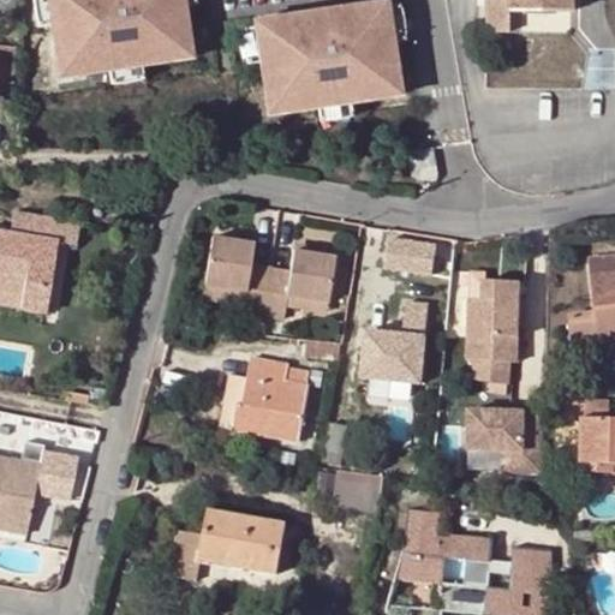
[(35,0),(36,11),(41,29),(53,28),(48,0),(35,0)]
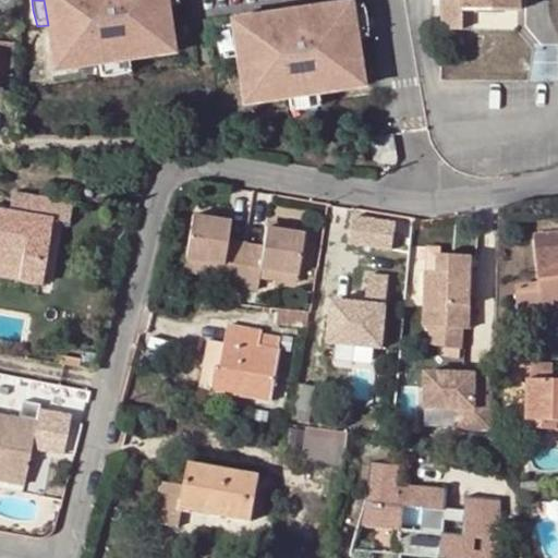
[(165,36),(165,35),(160,10),(169,9),(168,5),(167,0),(44,0),(48,25),(49,28),(57,27),(61,52),(61,53),(75,51),(76,61),(77,61),(97,58),(98,64),(133,59),(132,52),(152,49),(153,49),(150,38),(165,36)]
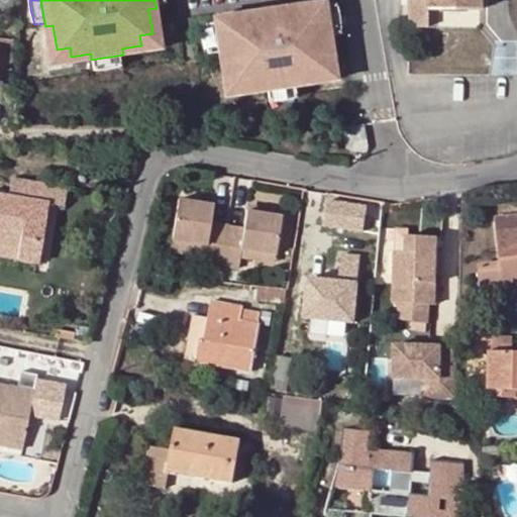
[(329,63),(328,62),(325,38),(332,37),(331,33),(327,4),(326,0),(300,4),(301,8),(284,10),(286,18),(260,22),(259,14),(242,17),(241,14),(215,18),(216,21),(221,52),(221,56),(228,54),(232,77),(232,78),(245,76),(247,86),(248,86),(267,83),(268,89),(299,84),(298,78),(316,75),(317,75),(316,65),(329,63)]
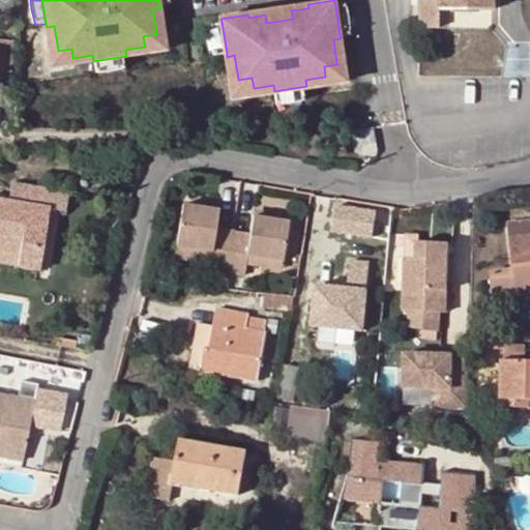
[(489,11),(489,0),(419,0),(420,28),(436,28),(436,12),(489,11)]
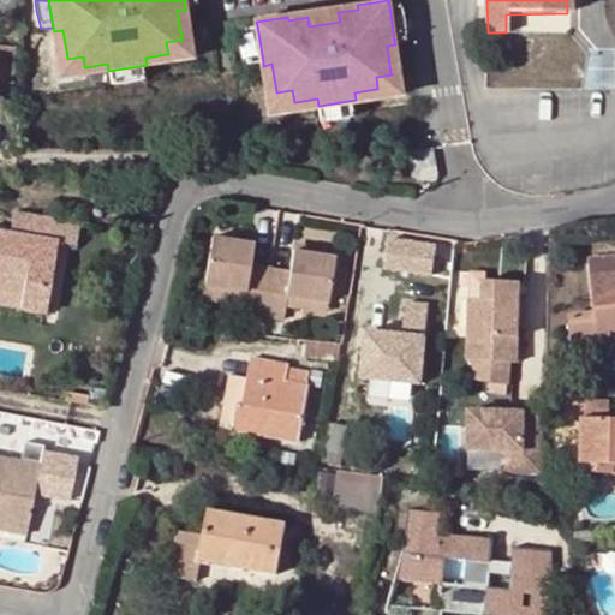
[(394,40),(407,39),(407,37),(406,19),(401,3),(389,5),(394,40)]
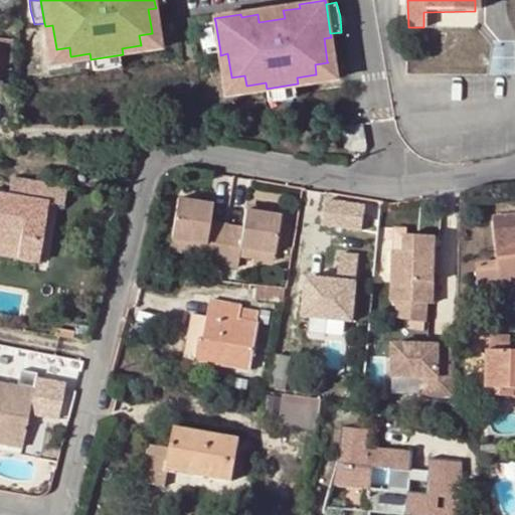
[(205,38),(209,53),(220,51),(215,21),(204,23),(205,38)]
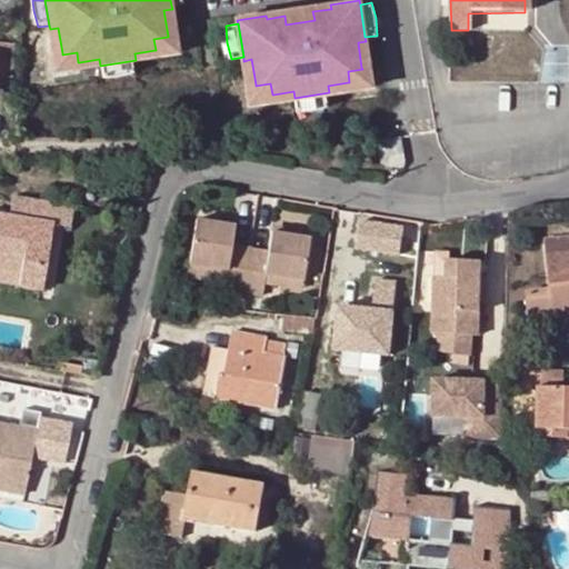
[(153,39),(156,50),(155,50),(156,58),(179,55),(176,35),(168,36),(168,37),(153,39)]
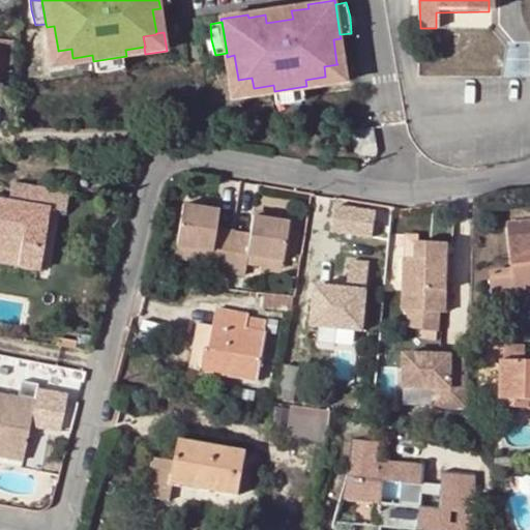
[(0,89),(11,91),(16,42),(0,40),(0,89)]
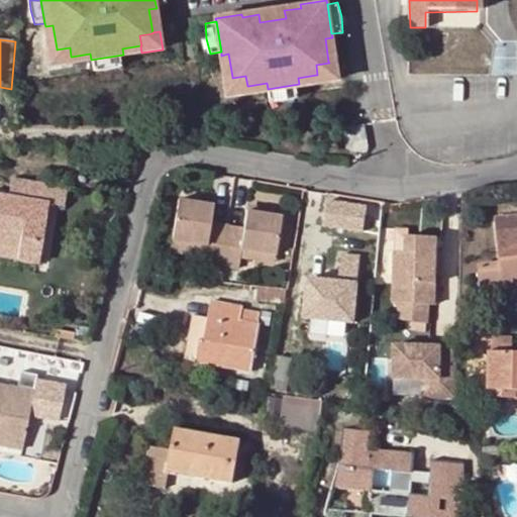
[(70,47),(57,49),(57,48),(49,49),(53,68),(74,64),(72,57),(71,57),(70,47)]
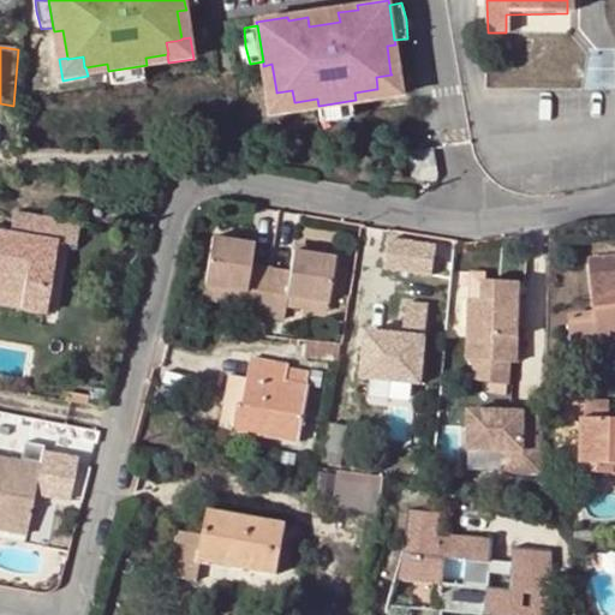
[(376,77),(377,89),(376,89),(378,97),(404,94),(400,72),(390,73),(392,75),(376,77)]
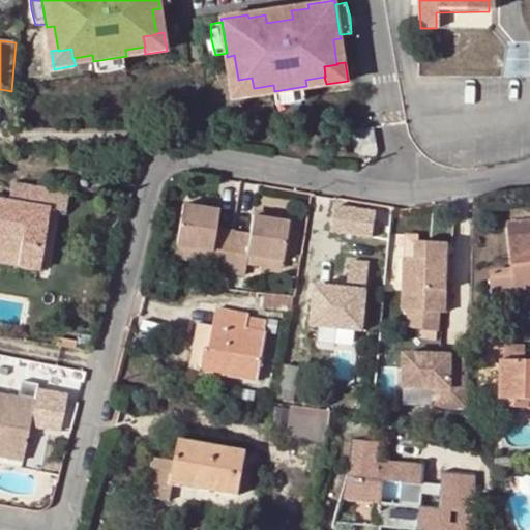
[(252,78),(238,80),(238,79),(231,80),(234,98),(256,95),(255,88),(254,88),(252,78)]
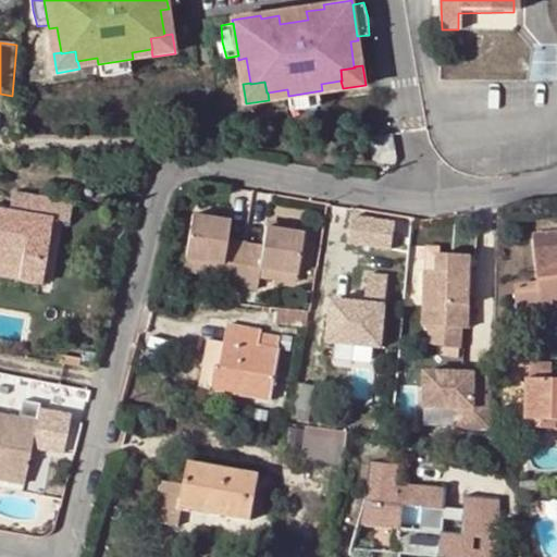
[(11,200),(72,207),(73,202),(12,192),(11,200)]
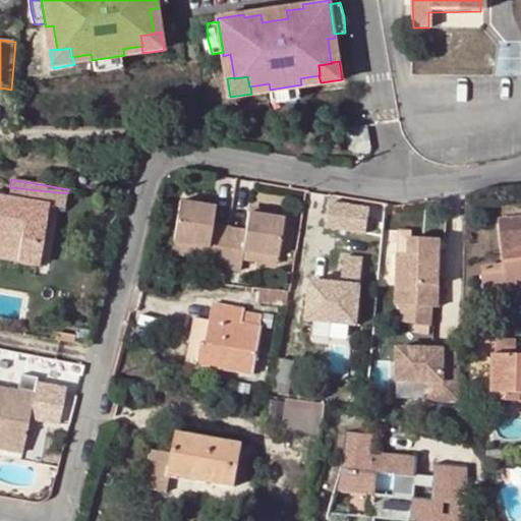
[(8,198),(0,197),(0,247),(18,250),(41,253),(49,207),(65,209),(67,193),(10,187),(8,198)]
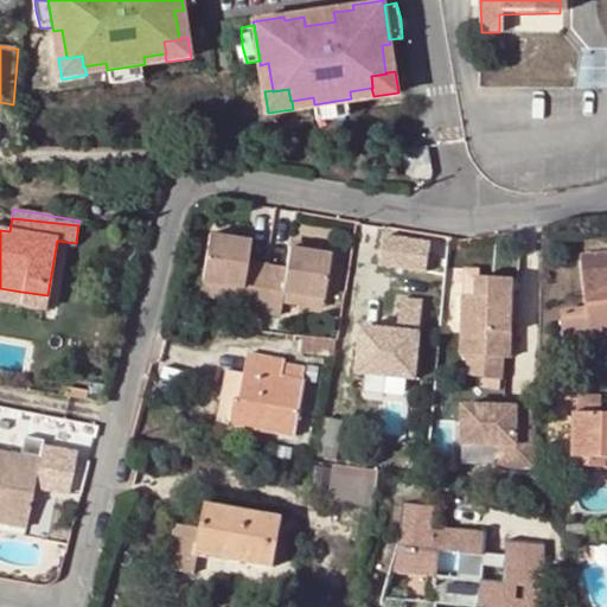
[(438,272),(443,240),(389,230),(384,262),(438,272)]
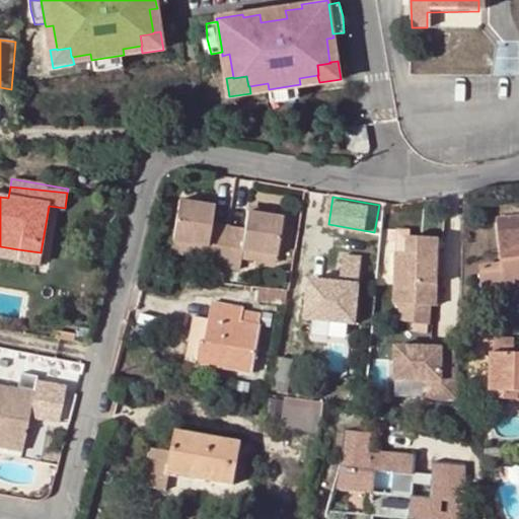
[(206,249),(205,258),(204,266),(221,269),(227,228),(227,227),(210,224),(213,210),(177,205),(171,245),(206,249)]
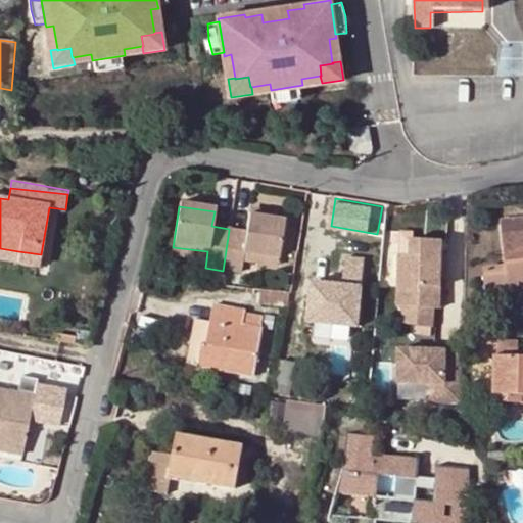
[(242,267),(243,257),(275,263),(281,223),(249,218),(246,234),(229,230),(223,271),(222,273),(241,276),(242,267)]
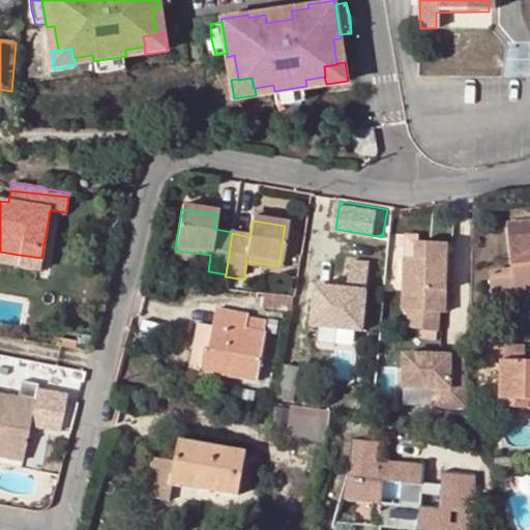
[(492,274),(494,296),(529,292),(529,221),(507,224),(512,272),(492,274)]
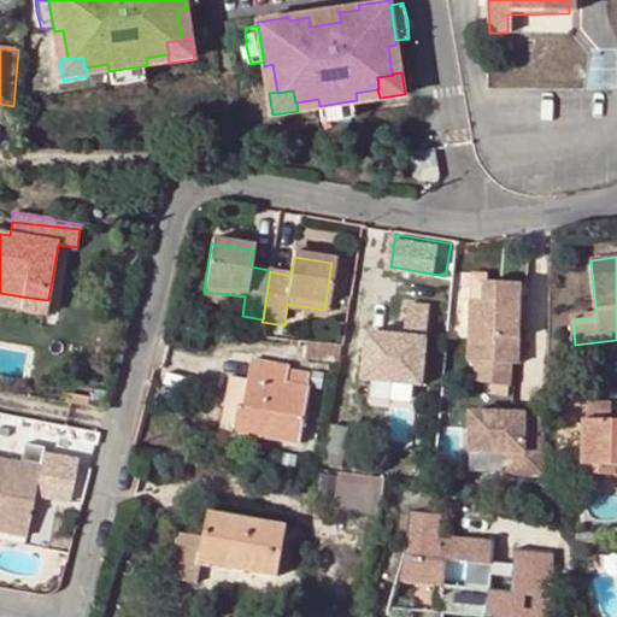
[(471,274),(470,303),(485,303),(485,282),(485,274),(471,274)]
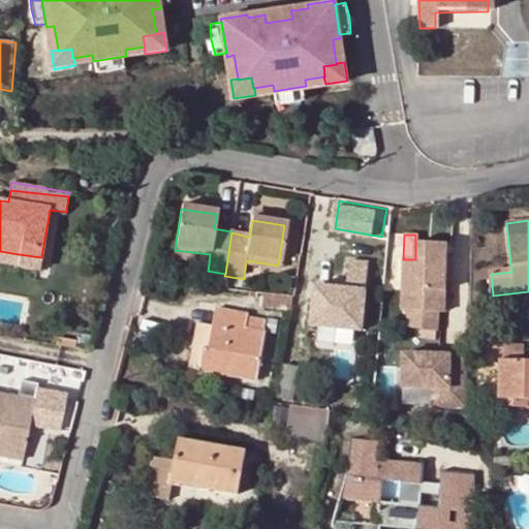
[(435,328),(435,310),(443,311),(445,249),(435,249),(436,243),(415,242),(415,259),(403,259),(401,309),(408,309),(407,327),(435,328)]
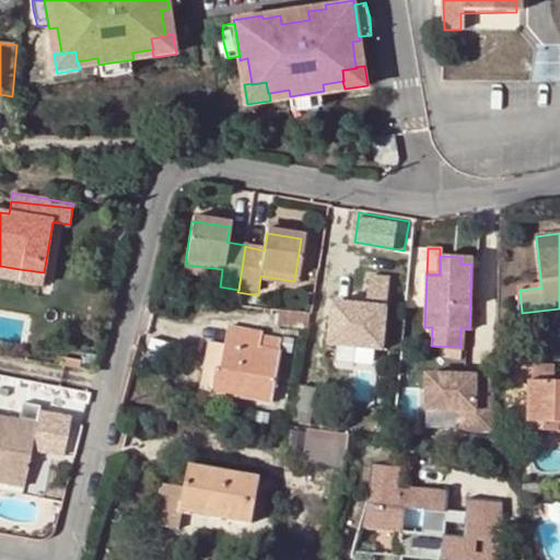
[(184,273),(221,279),(222,269),(185,265),(184,273)]
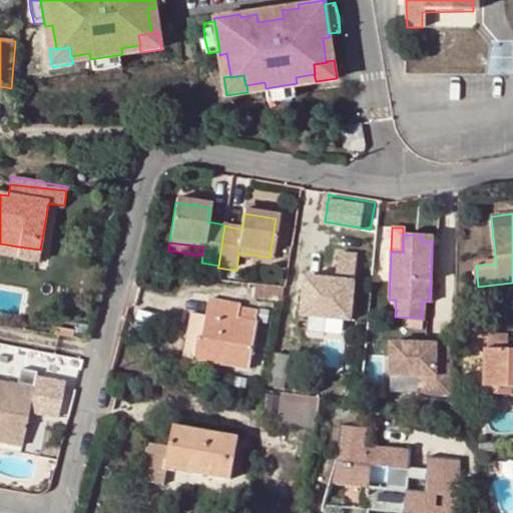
[(0,254),(16,258),(18,246),(0,243),(0,254)]
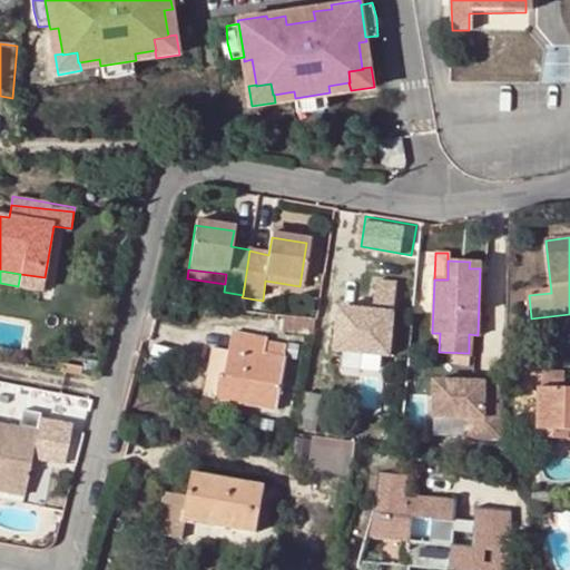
[(20,274),(18,286),(29,293),(42,291),(45,277),(20,274)]
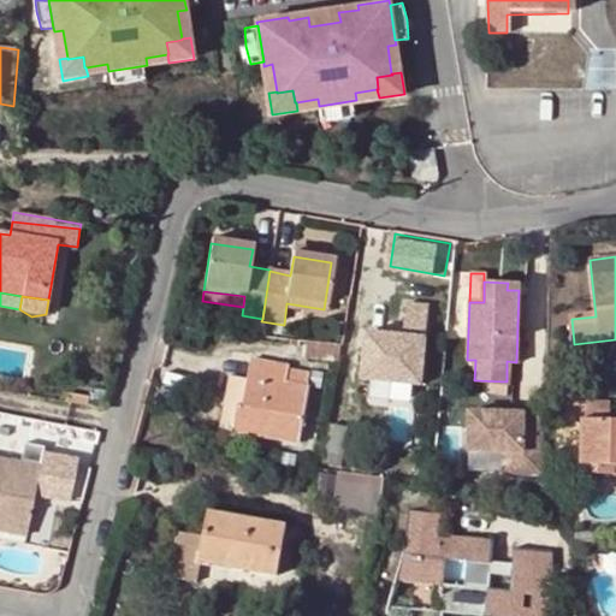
[(368,378),(438,379),(439,300),(410,298),(410,327),(369,327),(368,378)]
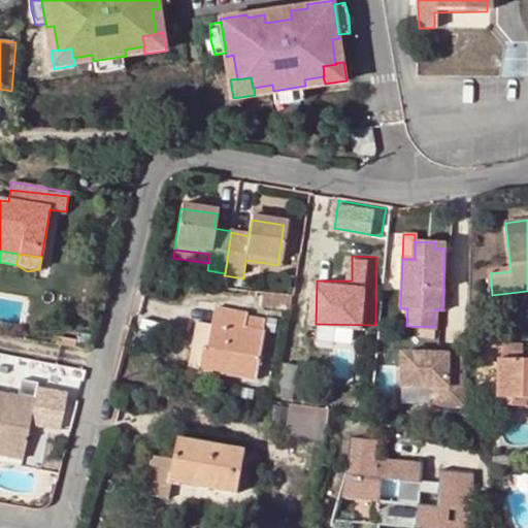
[(275,274),(277,265),(245,260),(244,269),(275,274)]
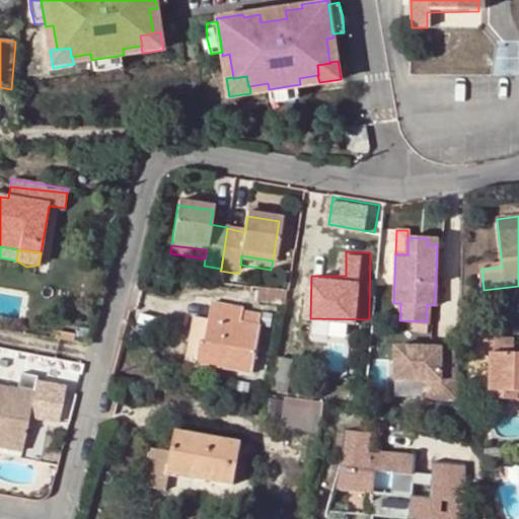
[(287,306),(288,290),(260,287),(258,302),(287,306)]
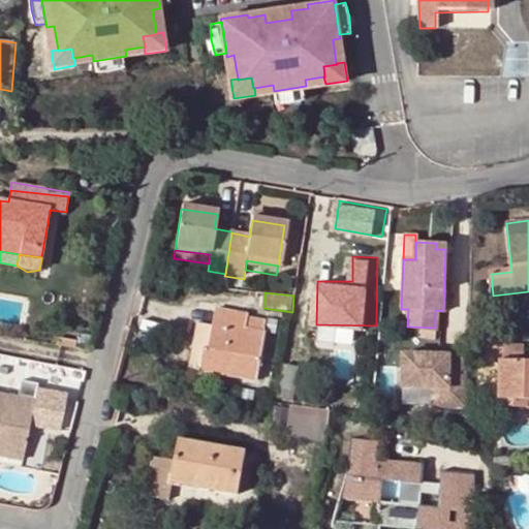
[(254,380),(263,332),(246,329),(249,316),(217,310),(215,323),(197,321),(187,368),(254,380)]
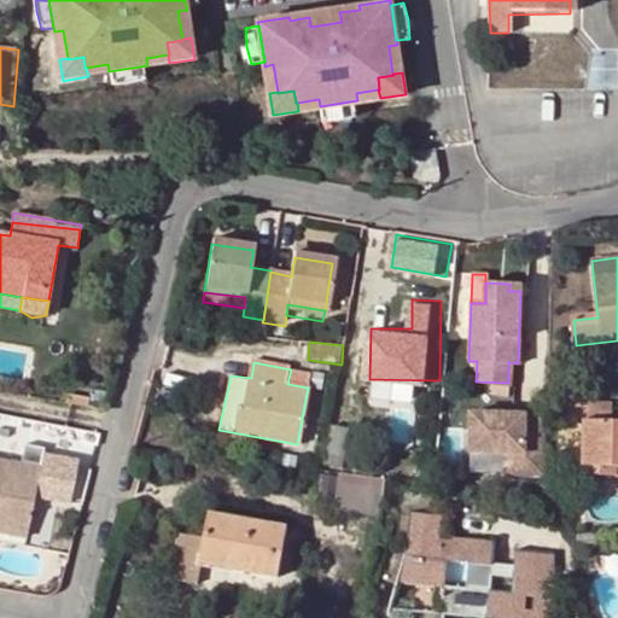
[(312,373),(291,369),(287,384),(308,388),(312,373)]
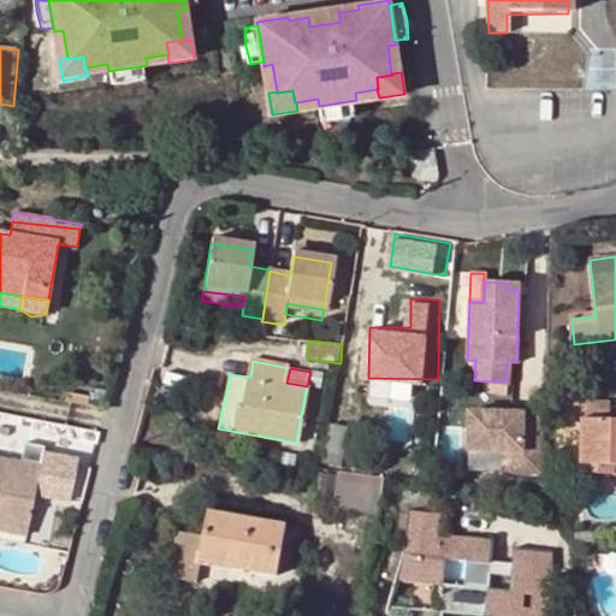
[(381,392),(419,397),(420,383),(384,378),(381,392)]
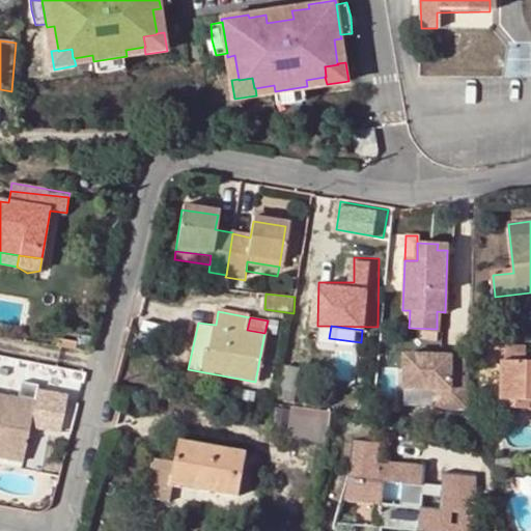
[(56,353),(74,356),(76,346),(58,343),(56,353)]
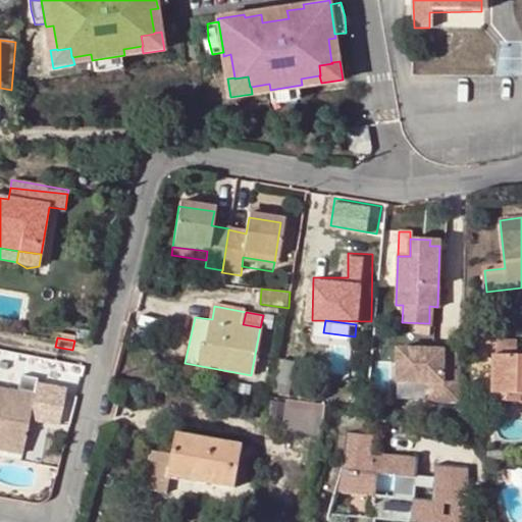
[(501,340),(501,354),(521,354),(521,341),(501,340)]
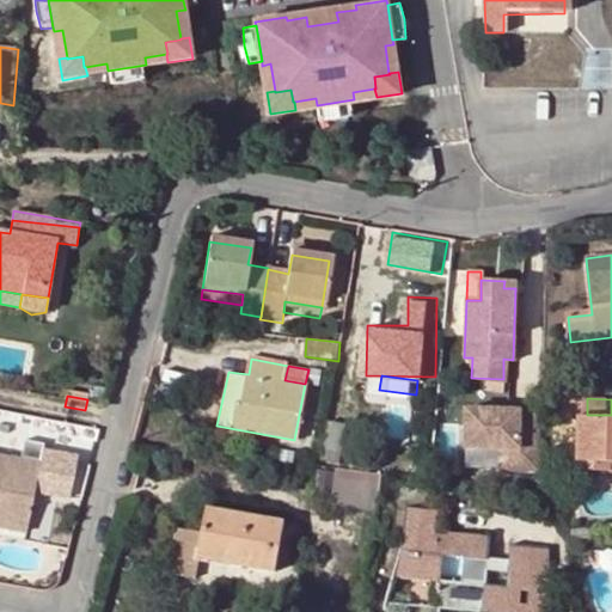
[(466,445),(500,447),(500,467),(536,470),(539,410),(467,407),(466,445)]
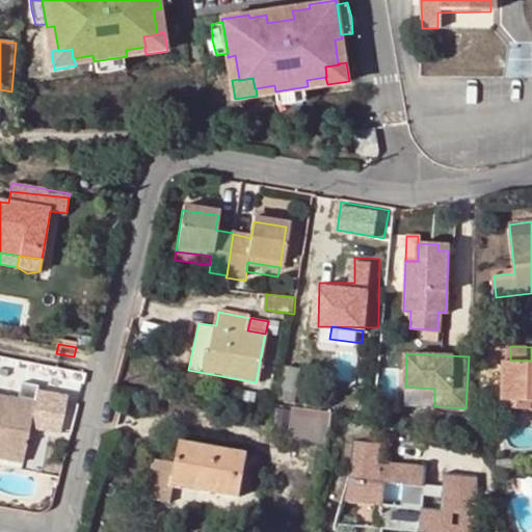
[(510,361),(507,361),(505,406),(523,407),(523,400),(531,399),(531,361),(510,361)]
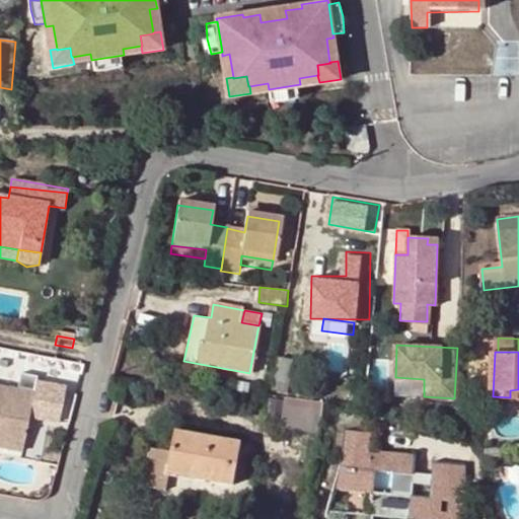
[(0,357),(0,375),(7,376),(9,359),(0,357)]
